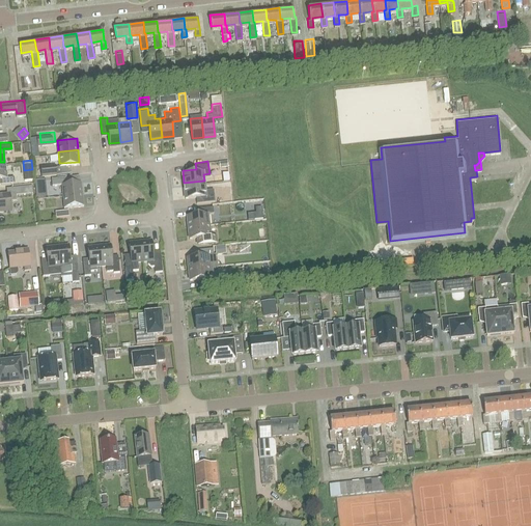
[(4,162),(0,162),(0,181),(15,180),(14,173),(6,174),(4,162)]
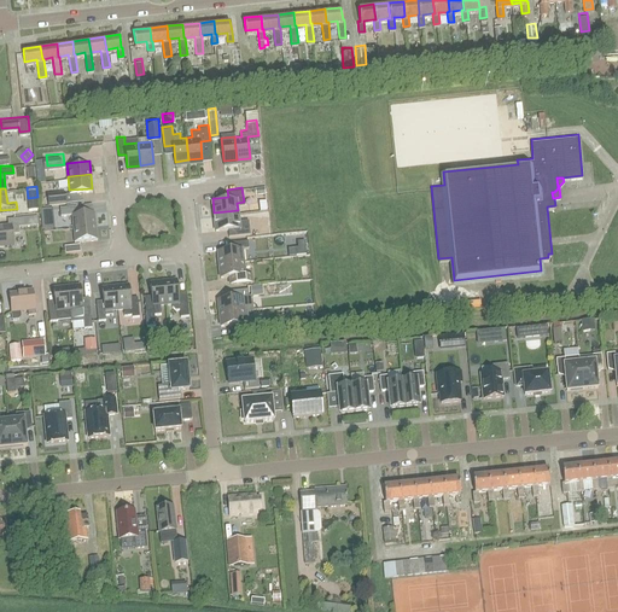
[(66,188),(47,190),(48,202),(68,199),(66,188)]
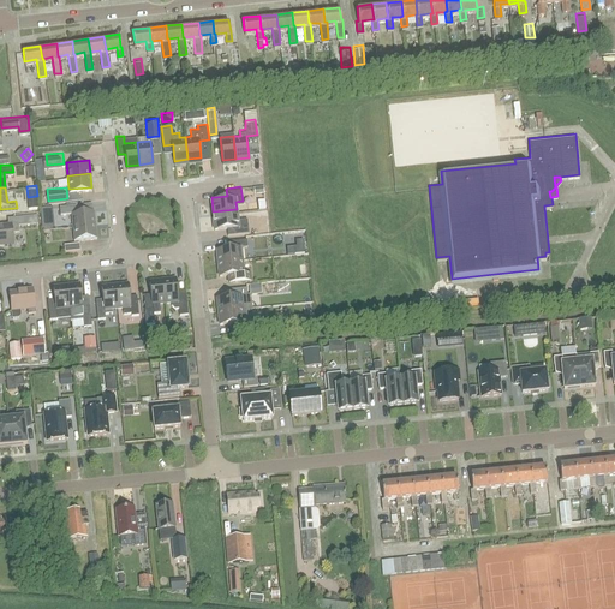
[(67,202),(59,203),(60,210),(71,210),(82,208),(81,201),(67,202)]
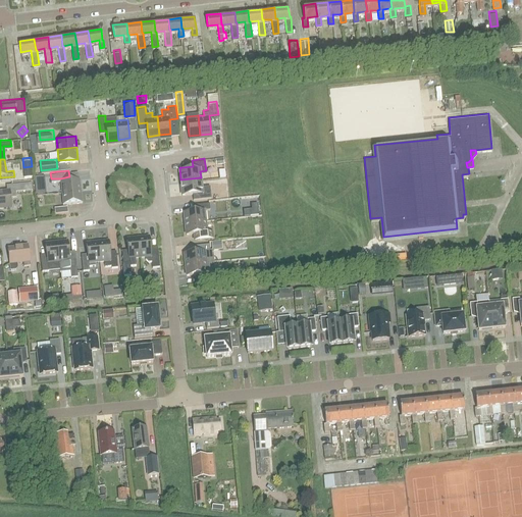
[(44,172),(34,173),(36,192),(46,191),(44,172)]
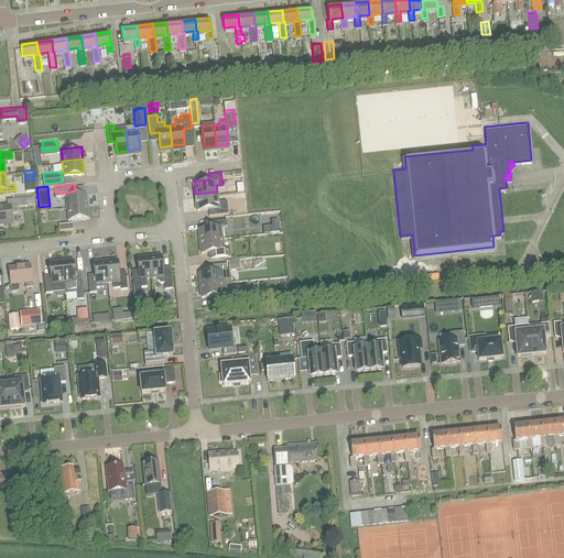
[(66,205),(87,203),(86,189),(75,190),(65,193),(66,205)]
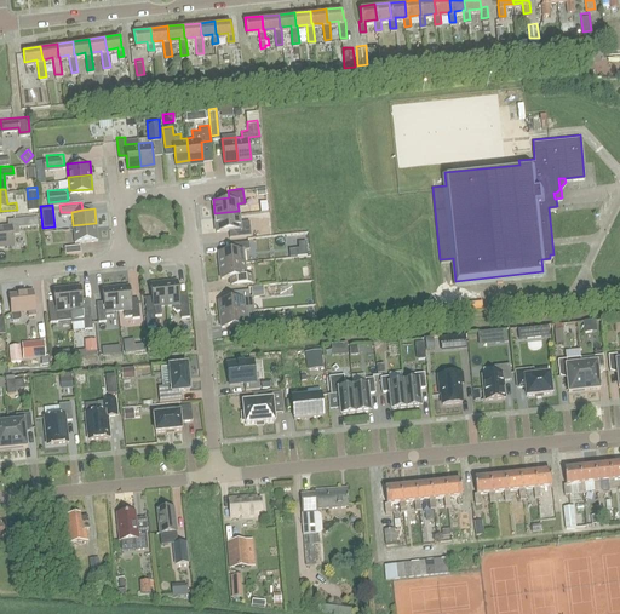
[(239,211),(214,213),(216,228),(229,227),(229,234),(251,231),(248,217),(240,218),(239,211)]
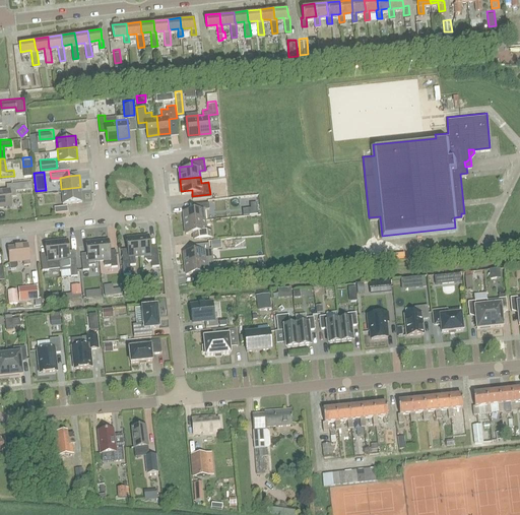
[(6,181),(6,189),(0,189),(0,204),(11,203),(10,193),(15,193),(15,187),(31,186),(30,179),(6,181)]
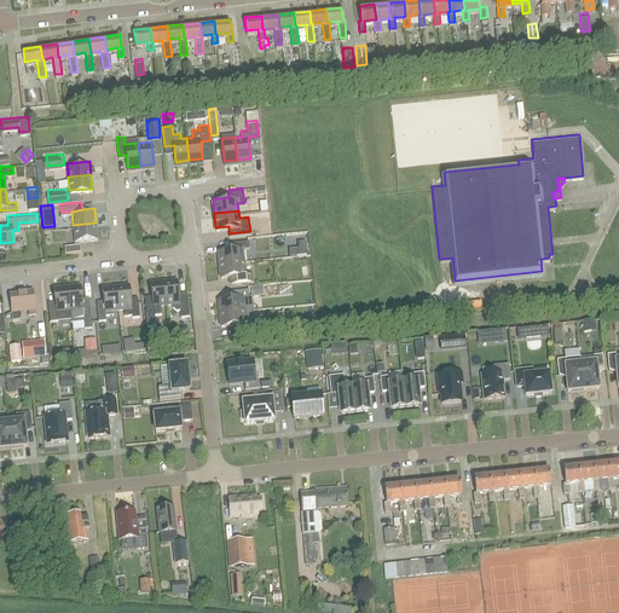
[(74,240),(97,236),(96,223),(73,225),(74,240)]
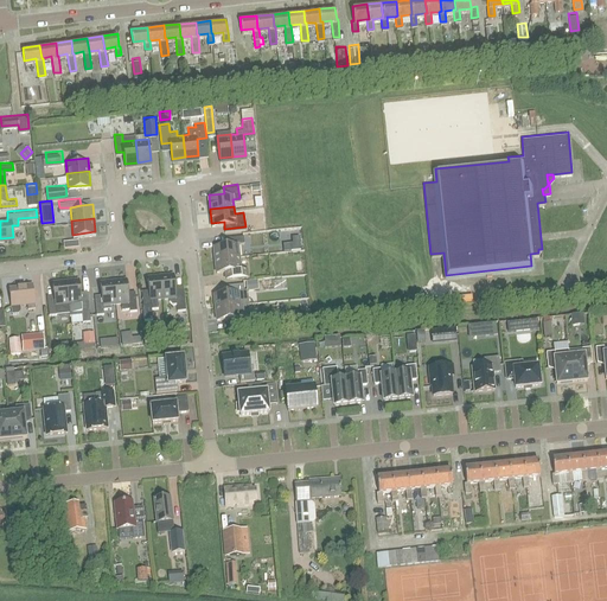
[(215,256),(238,254),(237,241),(246,240),(244,232),(225,235),(225,242),(213,243),(215,256)]
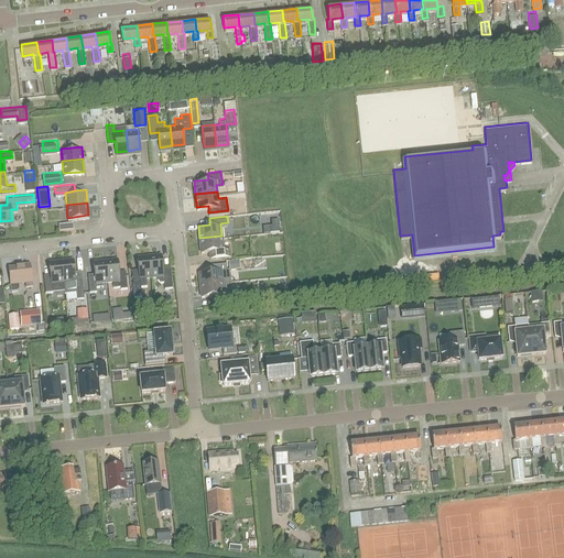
[(201,250),(213,249),(213,255),(230,253),(229,247),(223,248),(221,236),(199,238),(201,250)]
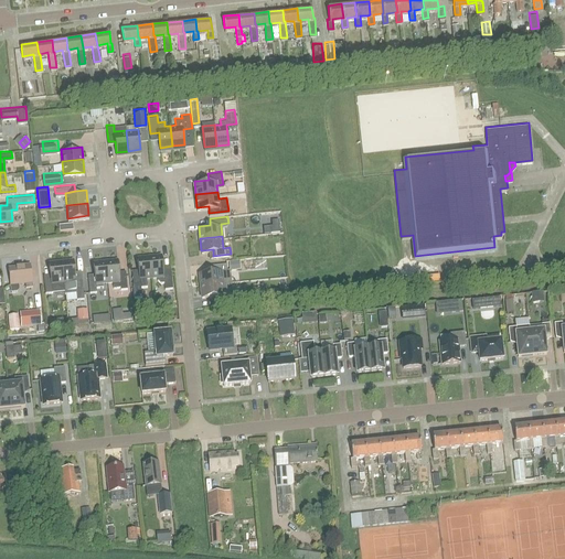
[(149,254),(151,275),(157,273),(157,277),(160,280),(163,279),(164,286),(172,286),(170,264),(162,264),(161,253),(149,254)]
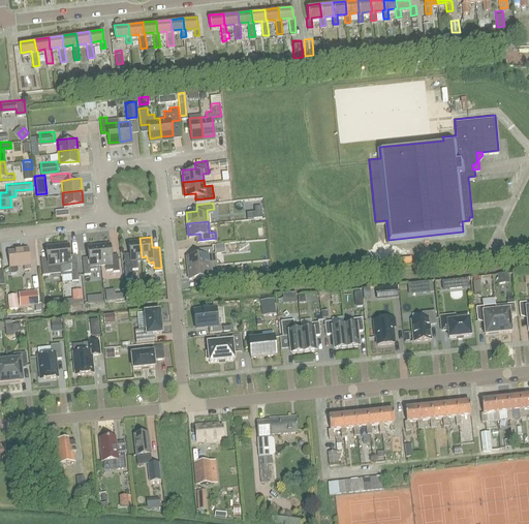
[(125,276),(132,275),(131,267),(137,266),(136,257),(142,257),(139,238),(128,239),(129,250),(123,250),(124,263),(123,263),(125,276)]
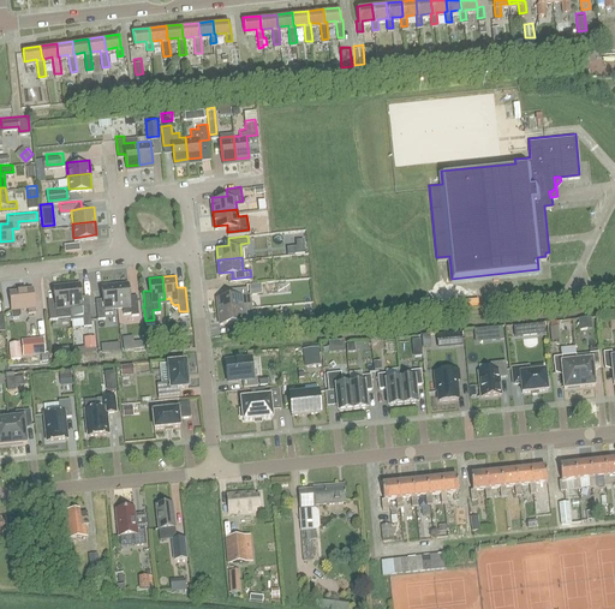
[(261,279),(249,280),(250,290),(262,288),(261,279)]
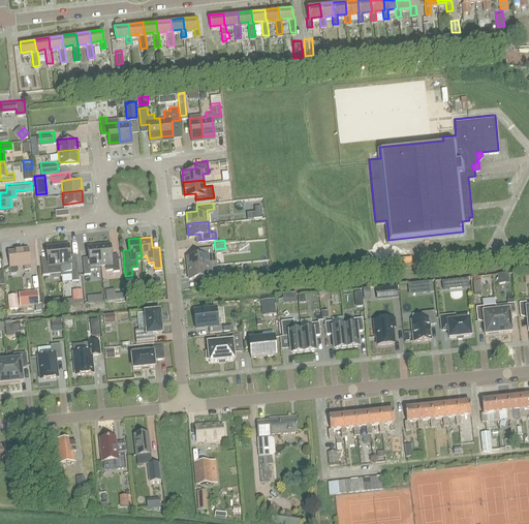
[(68,241),(57,243),(59,262),(60,270),(61,272),(71,271),(71,273),(72,277),(79,277),(78,268),(75,251),(70,252),(68,241)]
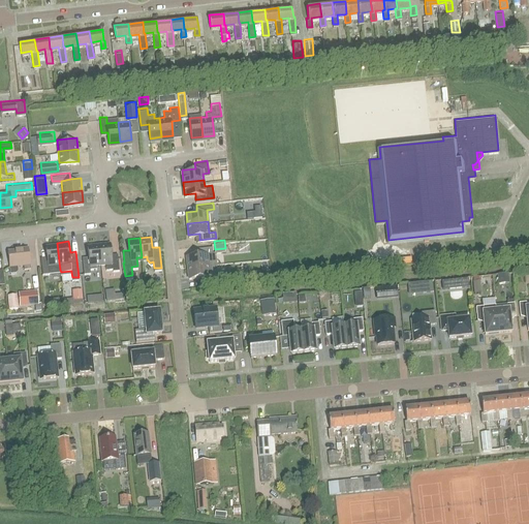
[(119,268),(117,251),(112,252),(111,241),(98,242),(100,262),(105,260),(106,267),(113,267),(113,269),(119,268)]
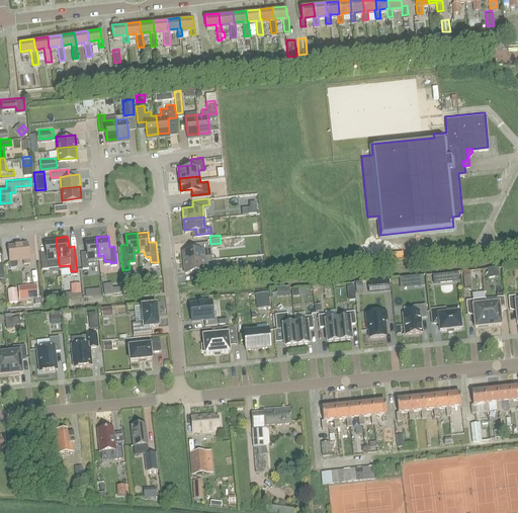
[(93,256),(98,256),(96,237),(85,238),(86,249),(80,249),(82,266),(88,265),(88,261),(94,260),(93,256)]
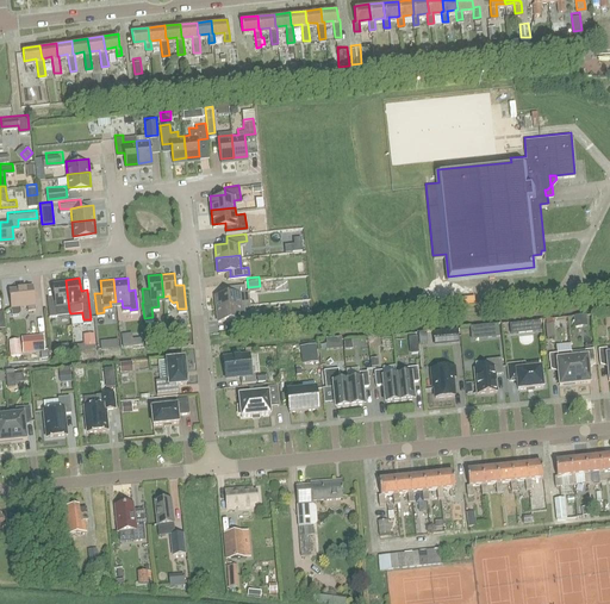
[(54,296),(47,297),(49,313),(56,312),(69,311),(68,302),(66,280),(53,281),(54,293),(54,296)]
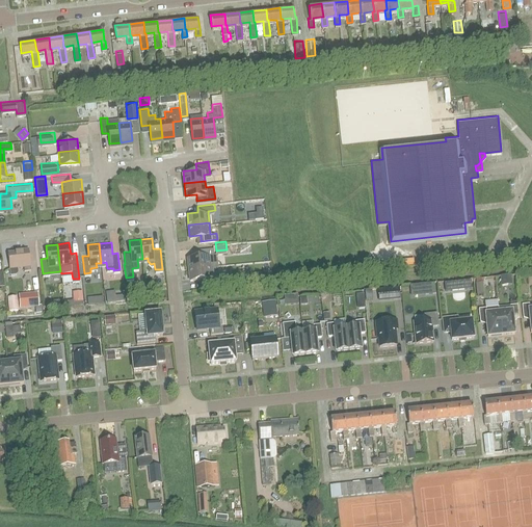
[(197,254),(187,255),(189,266),(209,264),(217,263),(216,252),(214,252),(213,245),(197,247),(197,254)]
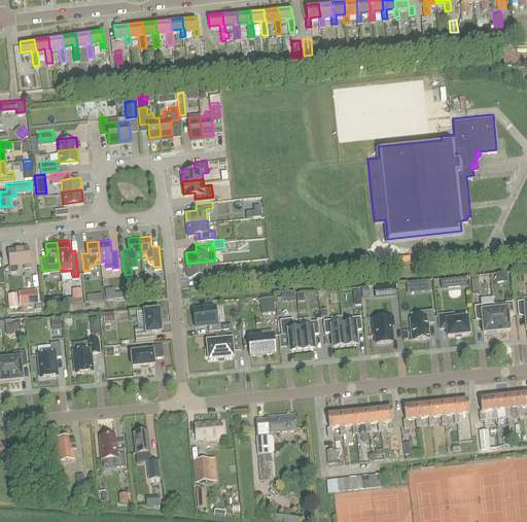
[(30,265),(28,245),(7,247),(10,269),(14,269),(15,268),(16,268),(16,267),(18,266),(18,265),(18,264),(16,262),(24,261),(24,266),(30,265)]
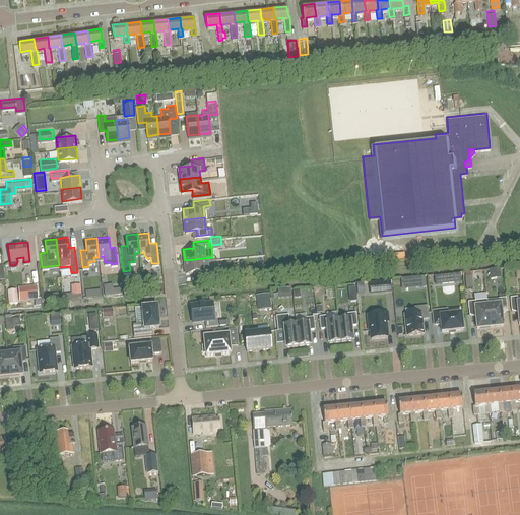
[(204,258),(185,260),(186,271),(196,270),(197,276),(214,274),(213,262),(212,257),(204,258)]
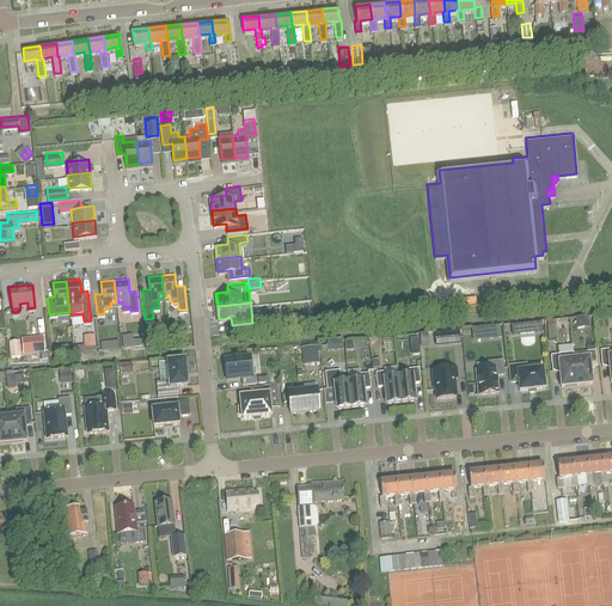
[(588,312),(575,312),(576,323),(589,322),(588,312)]
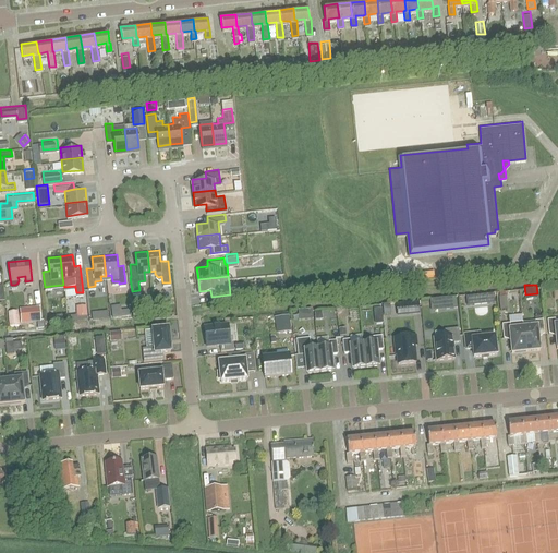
[(455,292),(444,293),(446,305),(456,304),(455,292)]
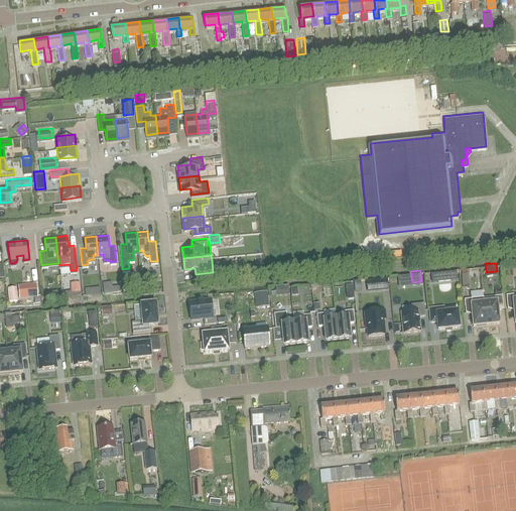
[(387,275),(377,275),(378,287),(388,286),(387,275)]
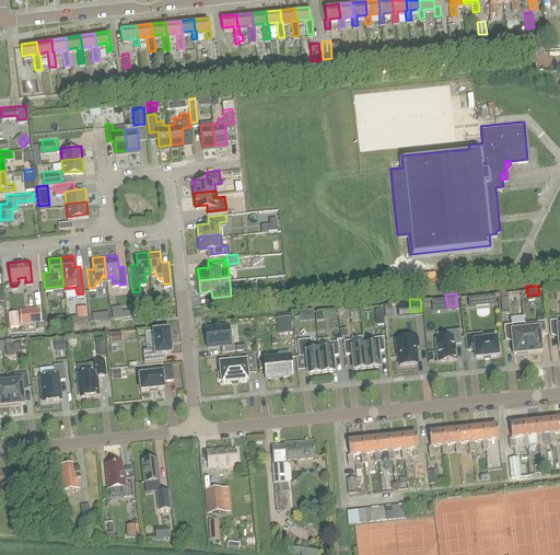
[(111,303),(112,315),(124,314),(123,302),(111,303)]
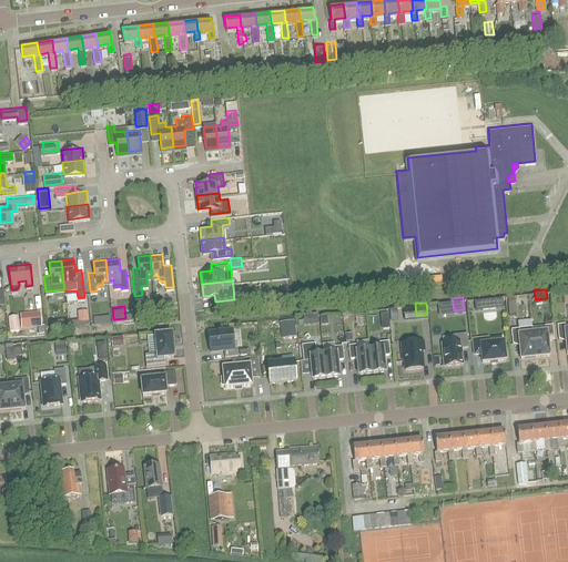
[(78,308),(79,318),(90,317),(89,307),(78,308)]
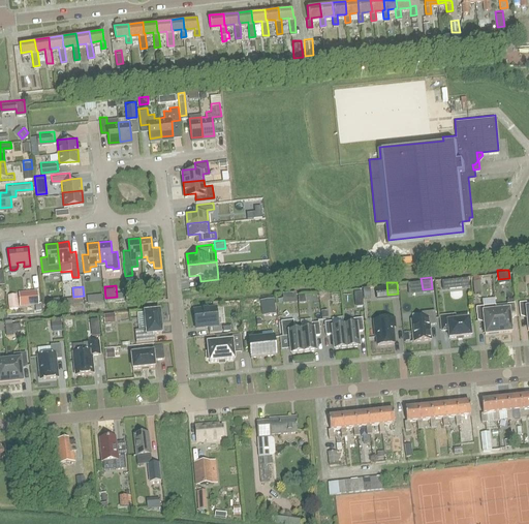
[(37,288),(19,290),(20,302),(38,301),(37,288)]
